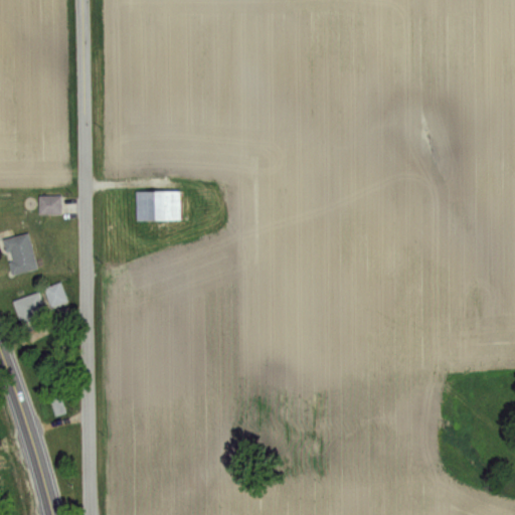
[(136,192),(181,192),(181,221),(137,222),(136,192)]
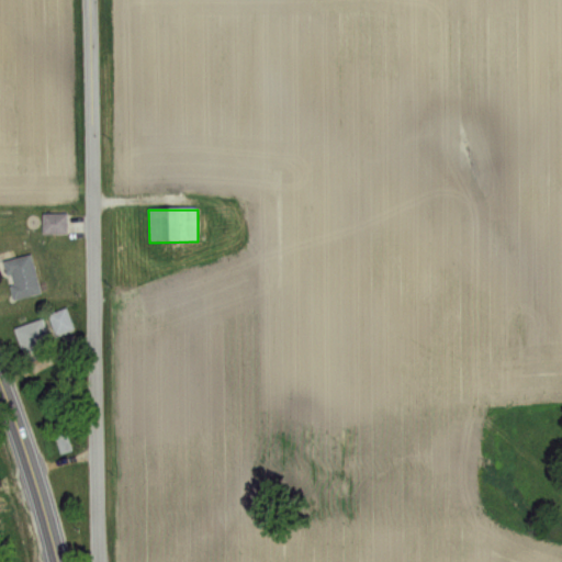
[(65,233),(65,214),(42,214),(42,234),(65,233)]
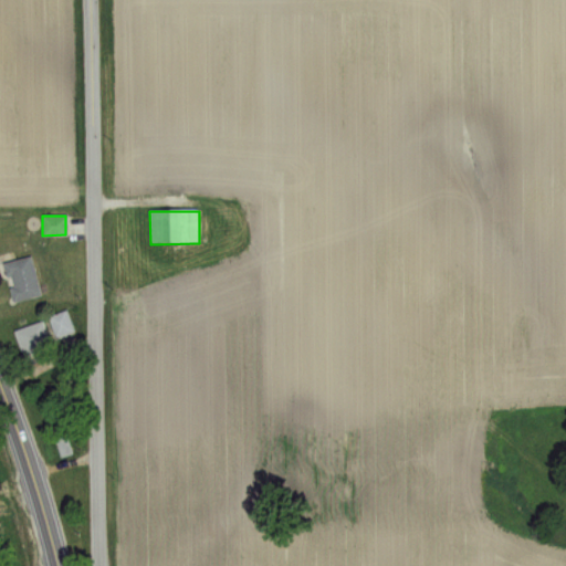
[(3,264),(30,255),(42,296),(12,305),(7,289),(12,286),(9,276),(3,278),(3,264)]
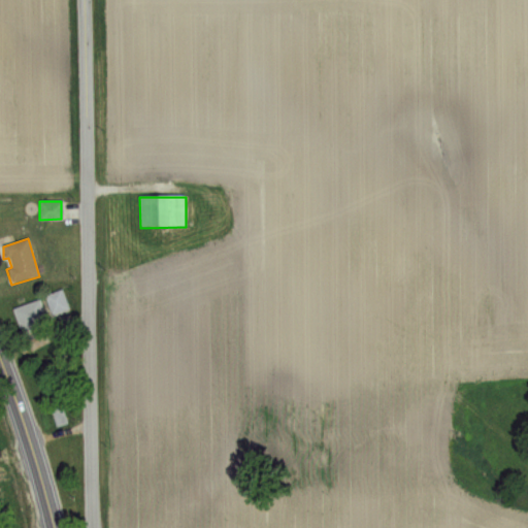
[(68,309),(61,289),(43,295),(51,316),(68,309)]
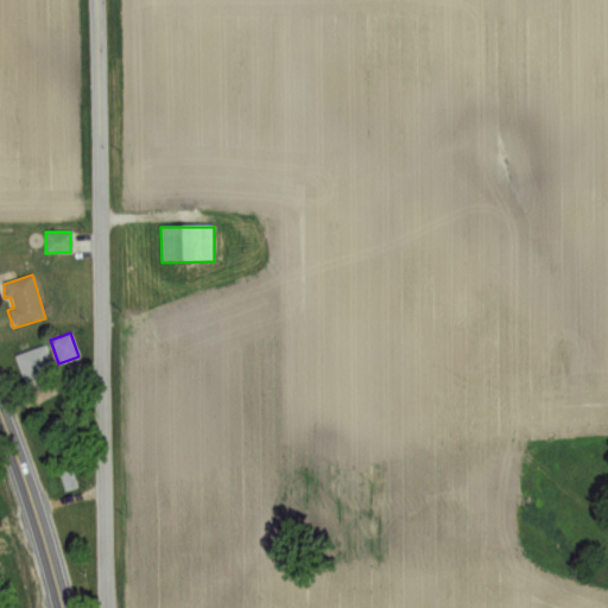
[(16,356),(45,346),(57,377),(27,387),(16,356)]
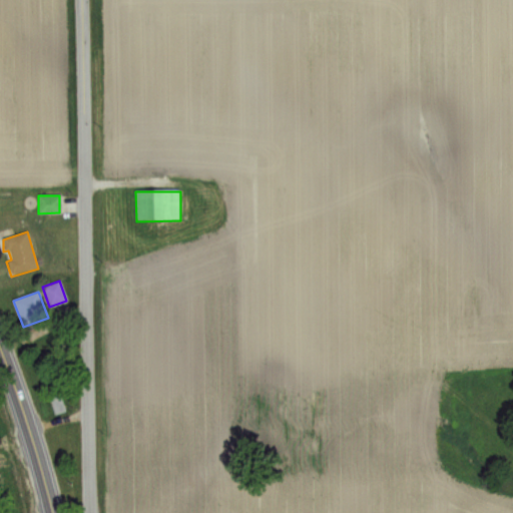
[(49,397),(53,414),(63,411),(59,395),(49,397)]
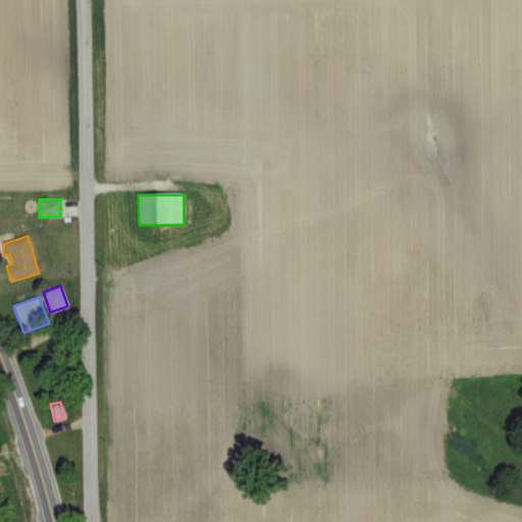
All buildings are outlined.
